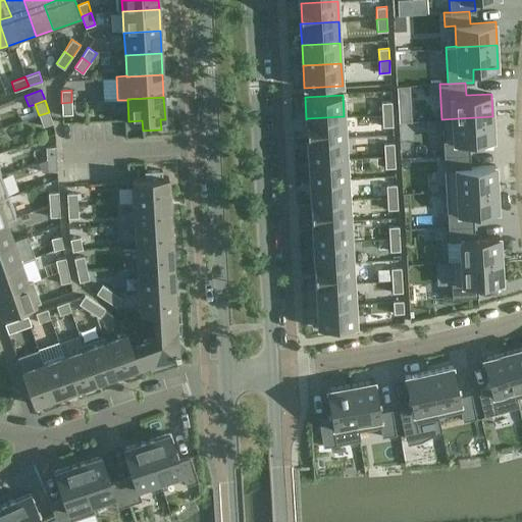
[(61,103),(62,115),(72,114),(71,102),(61,103)]
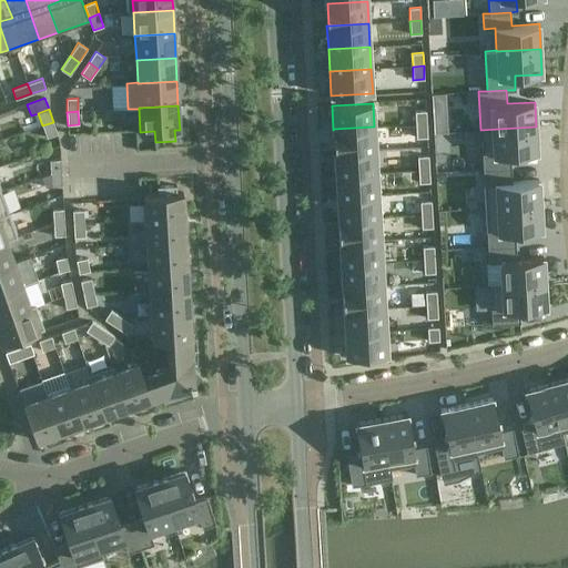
[(426,111),(415,111),(416,124),(427,124),(426,111)]
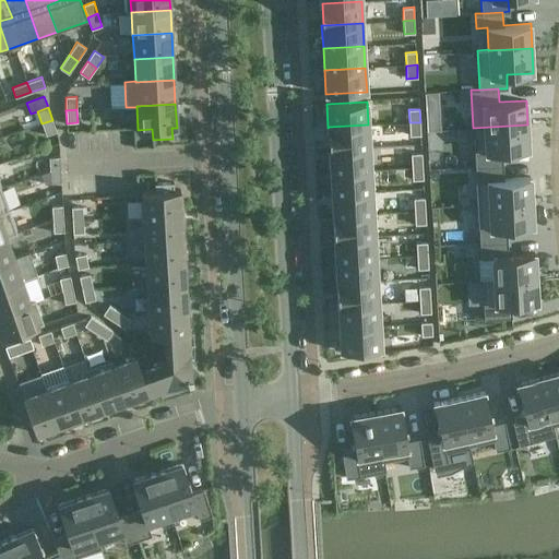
[(57,132),(52,120),(42,123),(46,135),(57,132)]
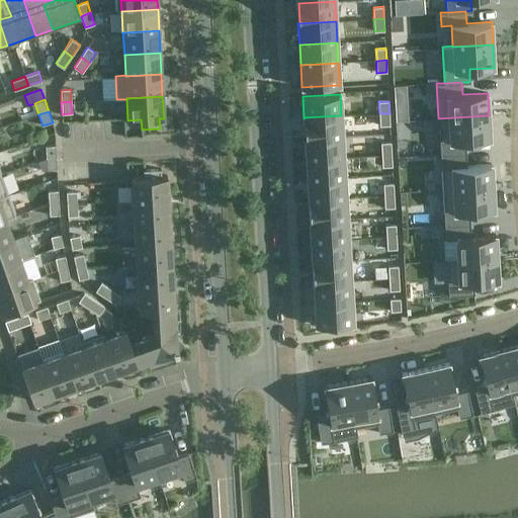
[(390,113),(379,113),(379,125),(390,125),(390,113)]
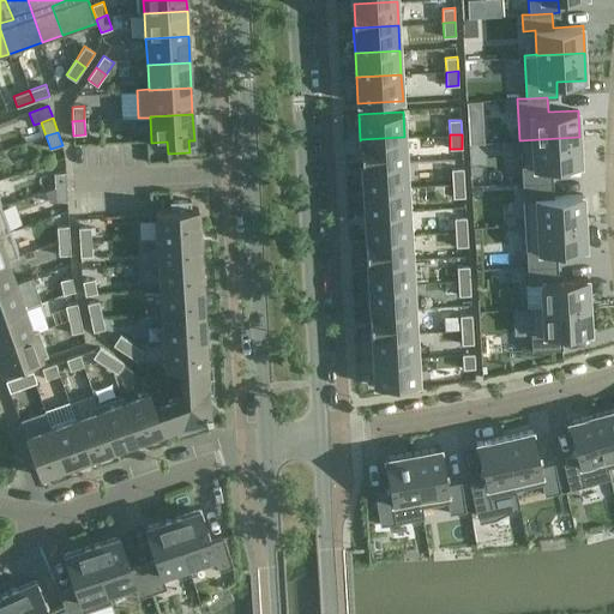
[(404,137),(361,139),(362,164),(407,162),(404,137)]
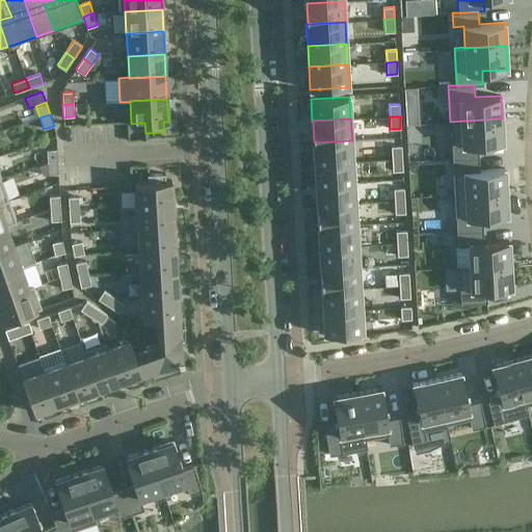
[(502,118),(450,122),(452,158),(479,157),(478,144),(503,142),(502,118)]
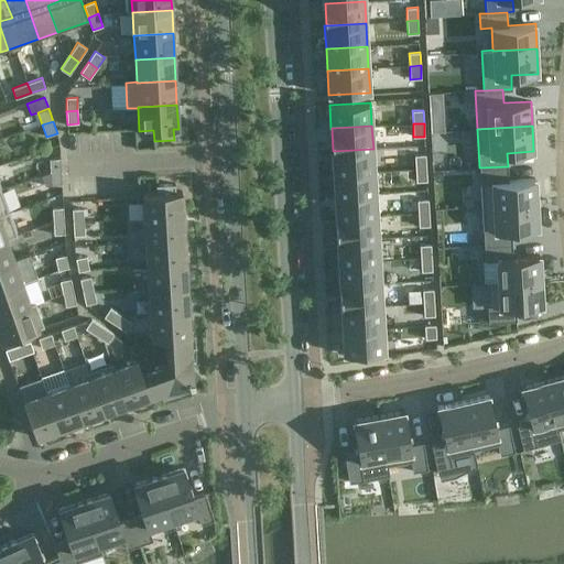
[(333,151),(332,151),(333,173),(375,171),(373,149),(333,151)]
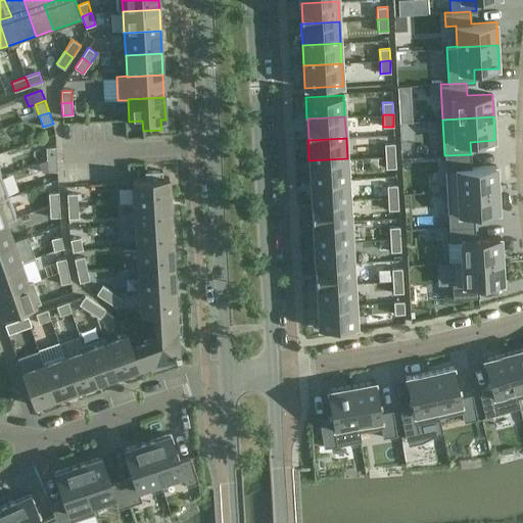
[(394,143),(384,144),(385,156),(395,155),(394,143)]
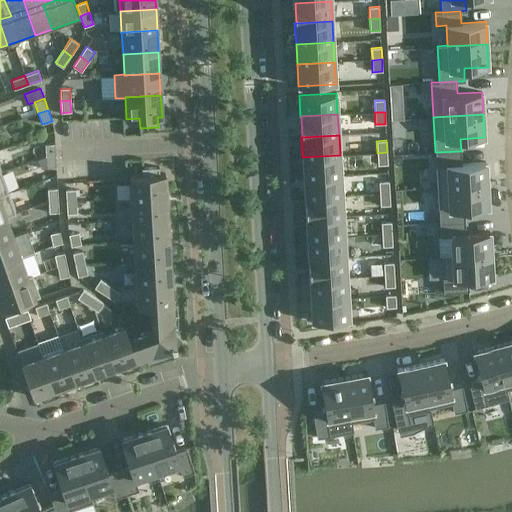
[(45,144),(46,156),(55,156),(55,144),(45,144)]
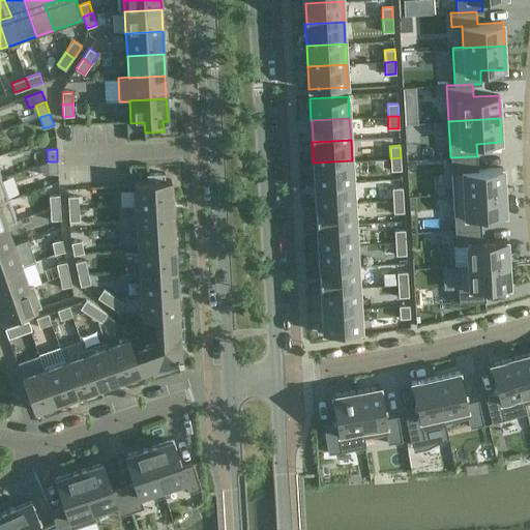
[(477,156),(450,157),(452,194),(504,190),(503,168),(477,169),(477,156)]
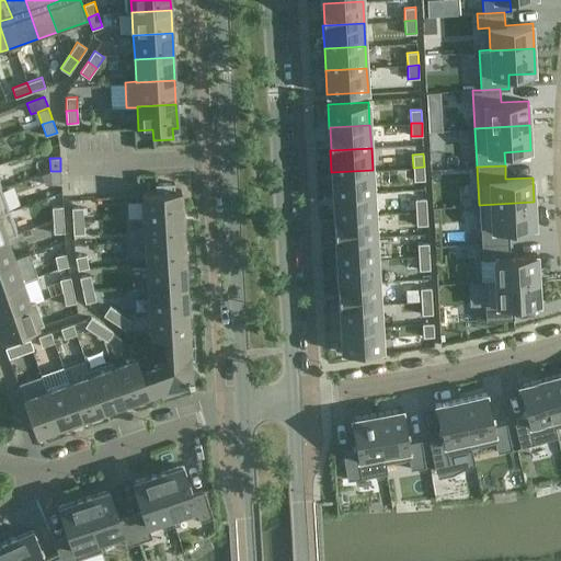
[(424,167),(413,168),(414,181),(425,180),(424,167)]
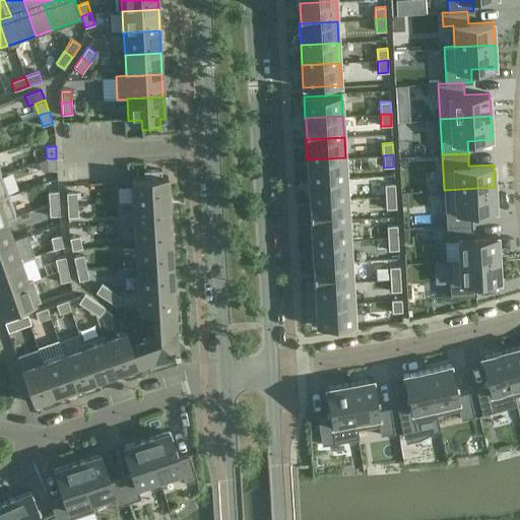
[(345,157),(307,159),(308,181),(346,178),(345,157)]
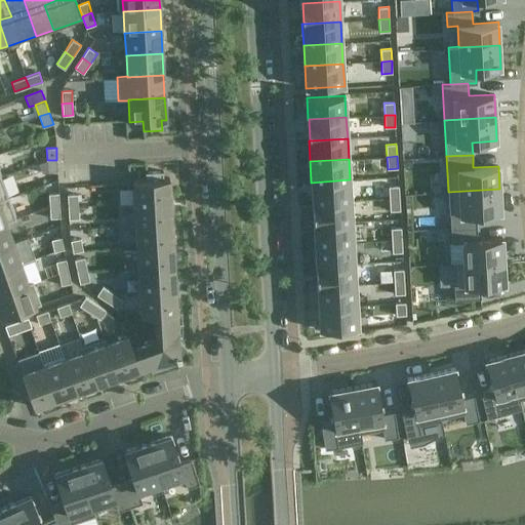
[(57,172),(56,160),(47,160),(47,172),(57,172)]
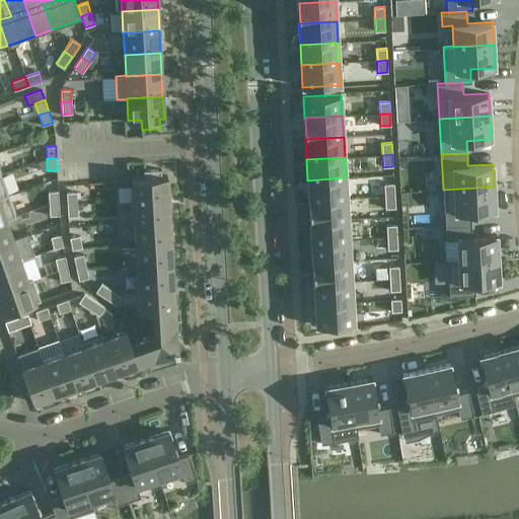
[(131,178),(133,201),(168,199),(167,176),(161,176),(161,169),(144,170),(144,177),(131,178)]
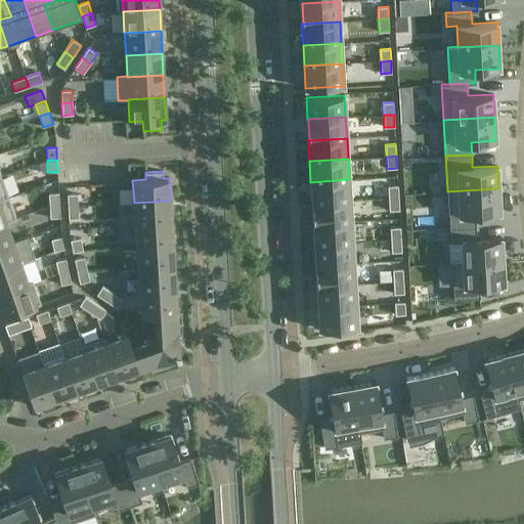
[(0,200),(8,197),(1,176),(0,176),(0,200)]
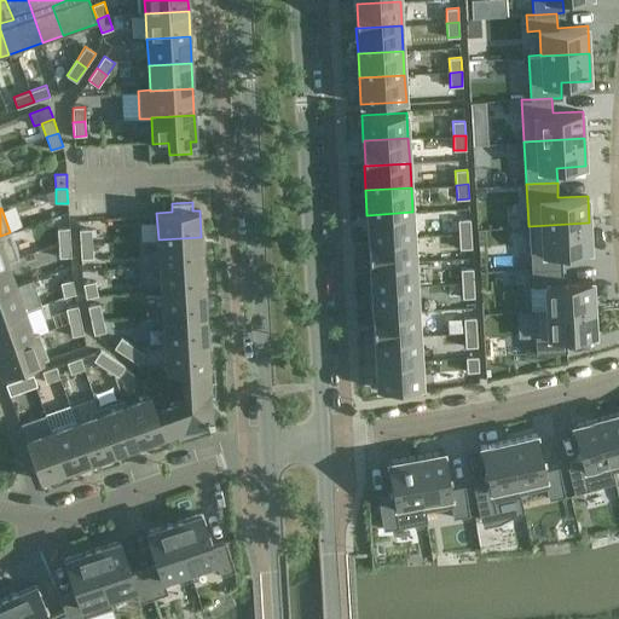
[(412,212),(366,215),(369,239),(370,239),(414,237),(412,212)]
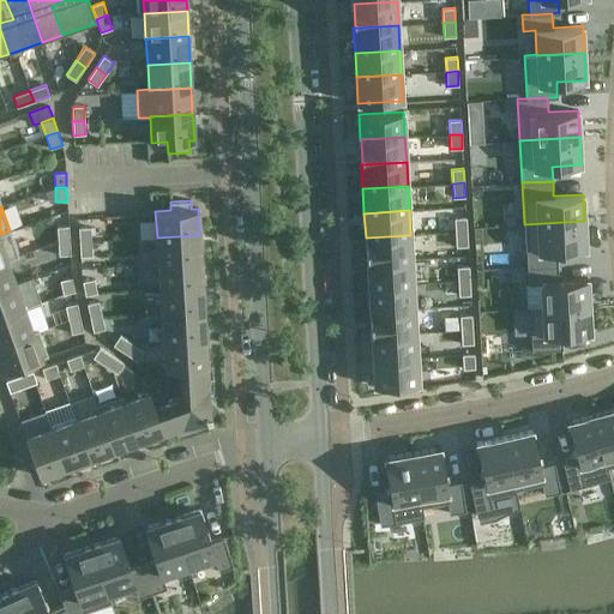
[(467,217),(455,218),(455,233),(467,232),(467,217)]
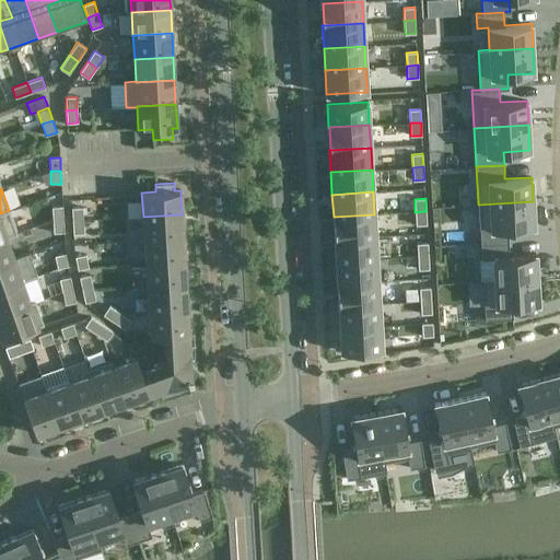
[(533,201),(478,205),(480,243),(509,242),(508,228),(534,226),(533,201)]
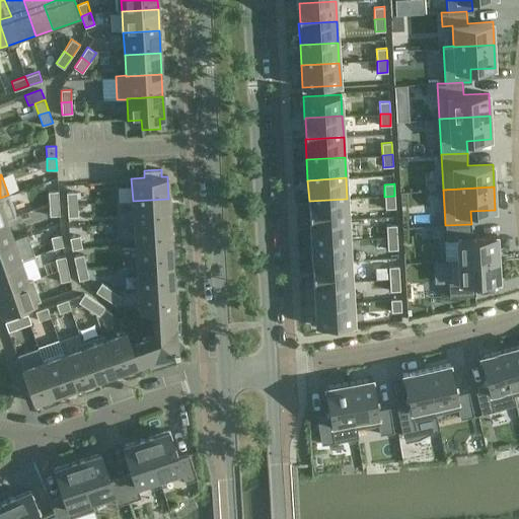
[(59,203),(58,191),(48,192),(49,204),(59,203)]
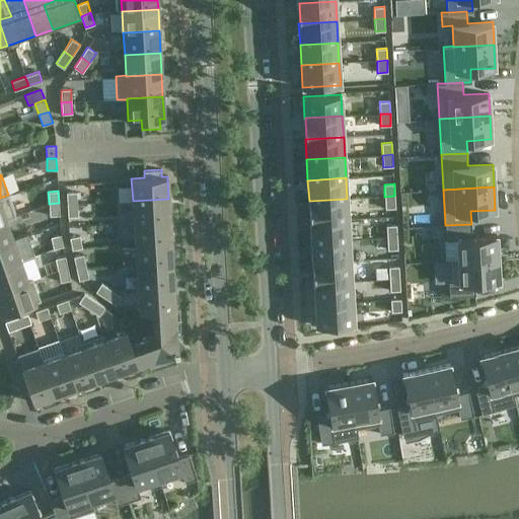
[(67,193),(67,205),(77,204),(77,192),(67,193)]
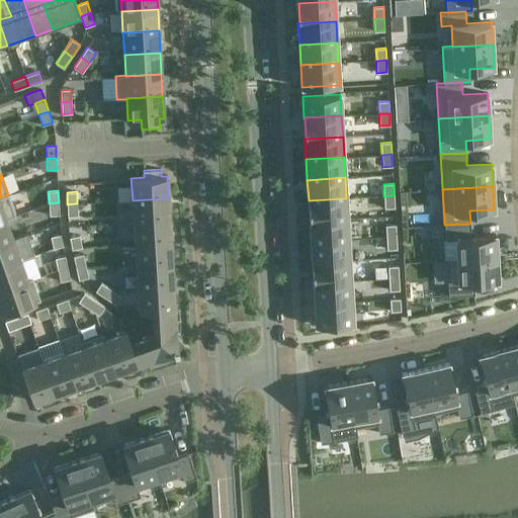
[(8,194),(0,197),(0,222),(7,220),(16,217),(8,194)]
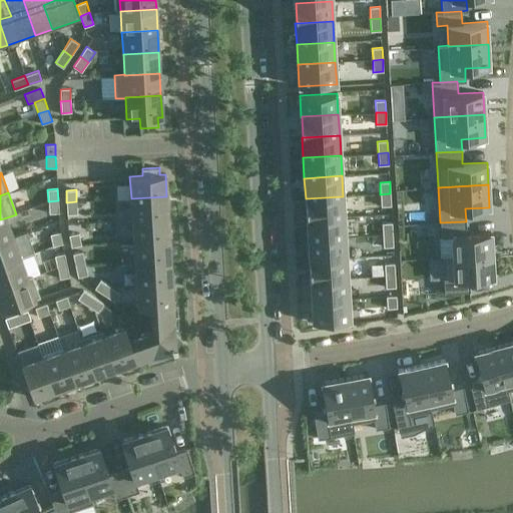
[(390,193),(380,194),(381,206),(391,205),(390,193)]
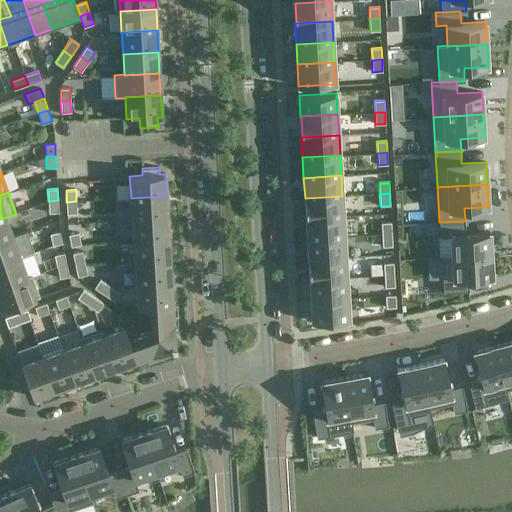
[(131,198),(132,220),(168,218),(166,196),(131,198)]
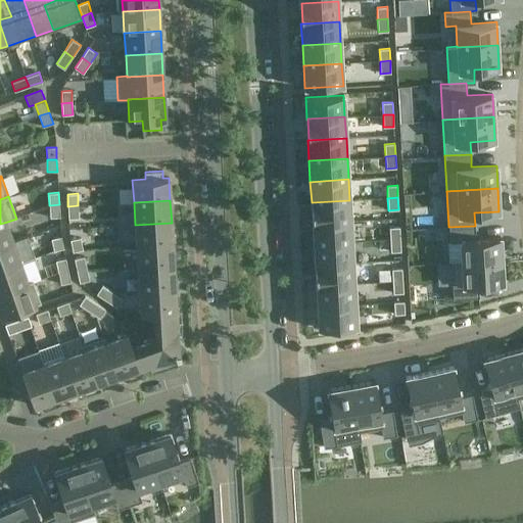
[(349,200),(313,202),(314,223),(350,221),(349,200)]
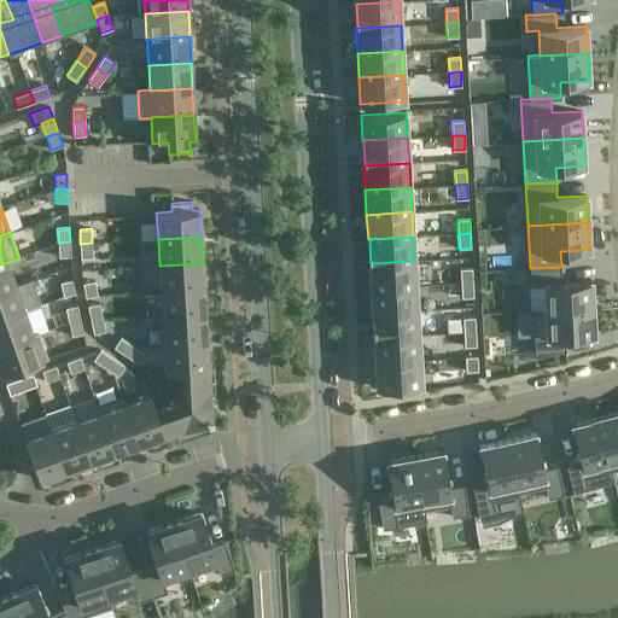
[(71,256),(70,242),(58,243),(58,257),(71,256)]
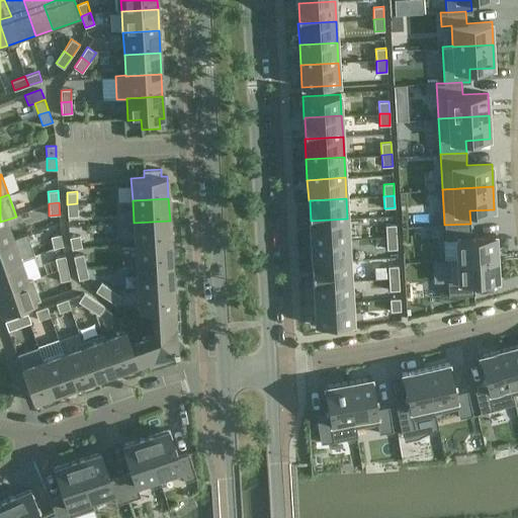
[(77,203),(67,204),(68,217),(78,216),(77,203)]
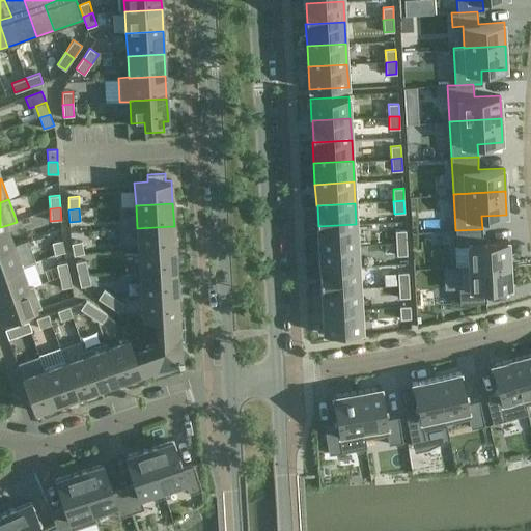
[(318,226),(317,226),(318,248),(358,246),(356,224),(318,226)]
